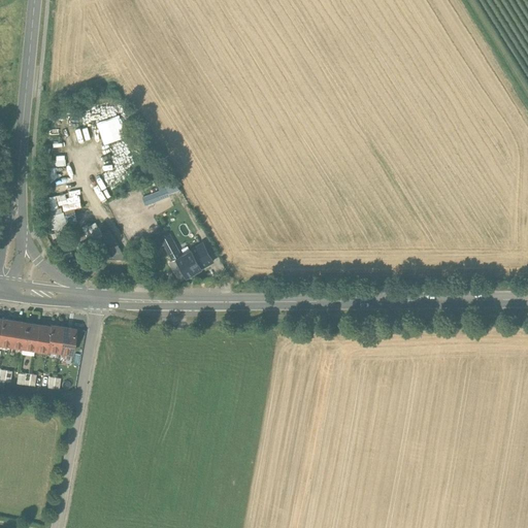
[(144,195),(147,203),(183,192),(177,173),(158,179),(161,190),(144,195)]
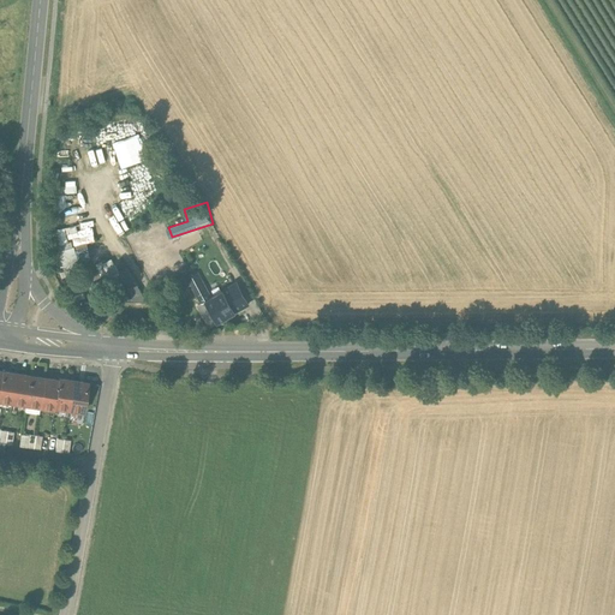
[(67,222),(59,225),(64,242),(78,237),(79,242),(87,239),(82,224),(69,227),(67,222)]
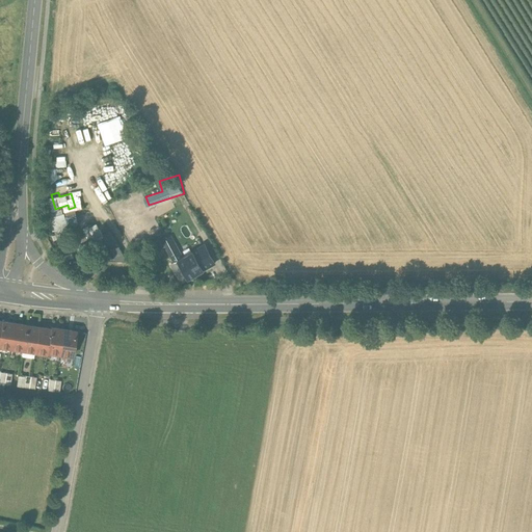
[(56,228),(81,223),(79,216),(72,218),(71,213),(54,216),(56,228)]
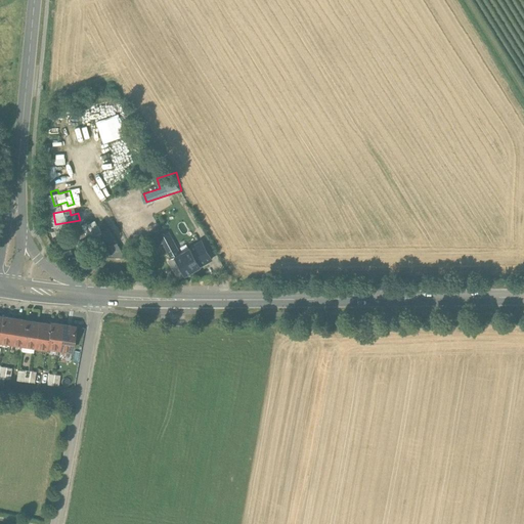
[(97,219),(85,225),(91,237),(103,231),(97,219)]
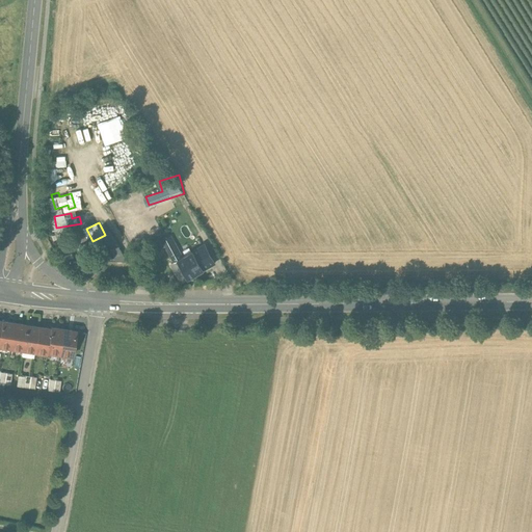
[(92,244),(103,262),(128,263),(110,233),(98,240),(99,241),(92,244)]
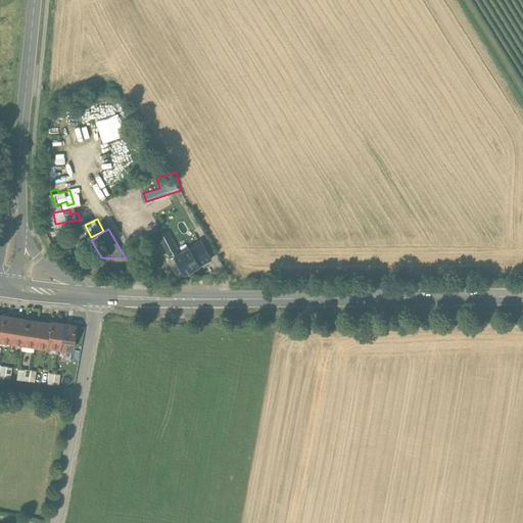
[(179,265),(173,268),(179,278),(211,259),(201,241),(179,253),(168,233),(160,237),(161,239),(158,241),(160,244),(163,243),(172,258),(175,257),(177,262),(179,265)]
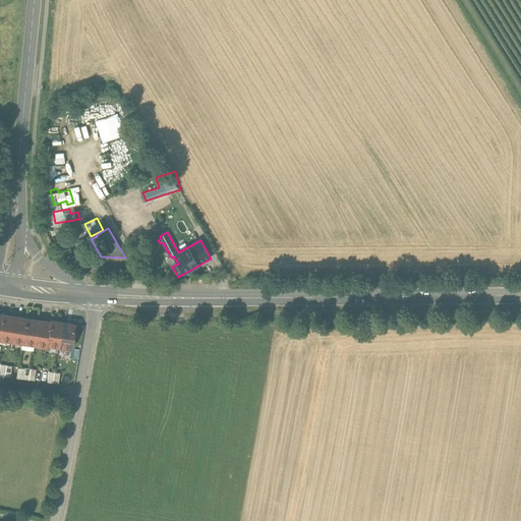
[(0,339),(10,341),(14,317),(2,315),(0,328),(0,339)]
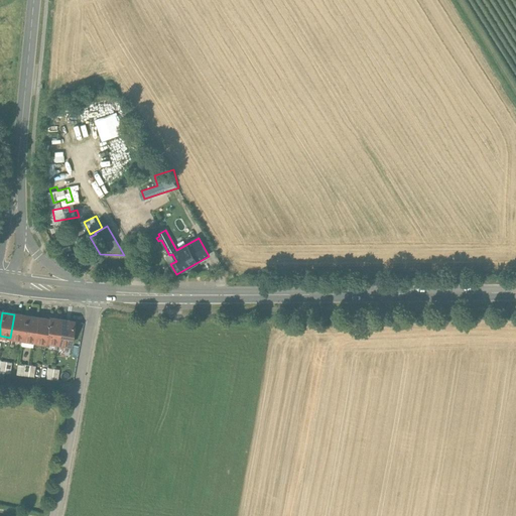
[(22,340),(25,316),(14,314),(10,338),(22,340)]
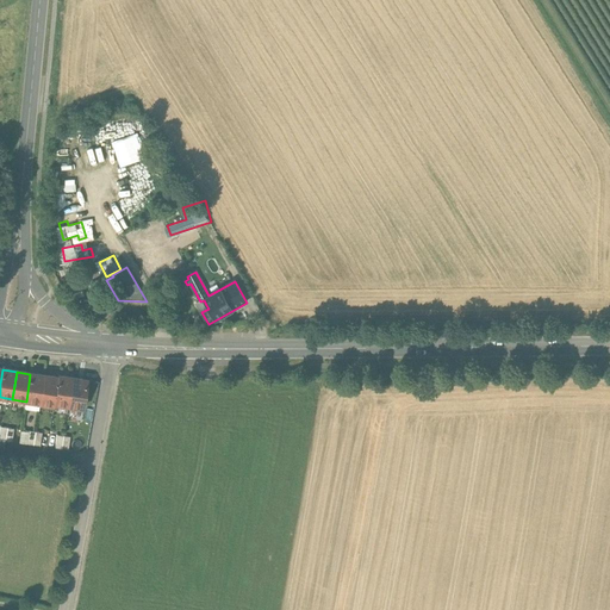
[(39,404),(44,375),(30,374),(26,402),(39,404)]
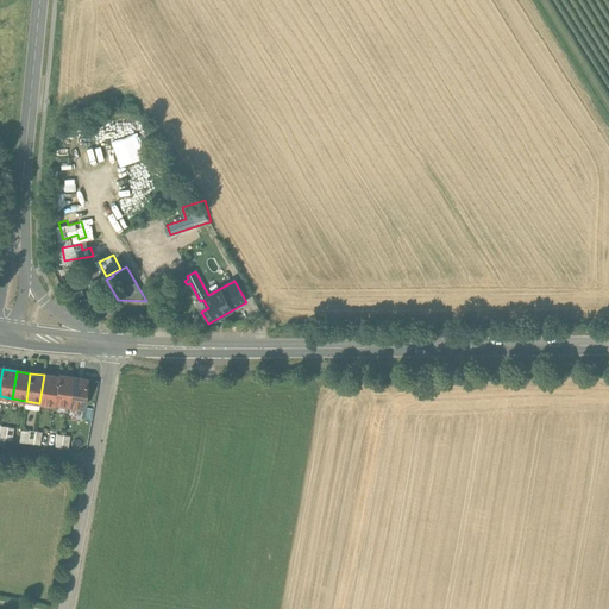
[(54,405),(58,377),(44,375),(39,403),(54,406),(54,405)]
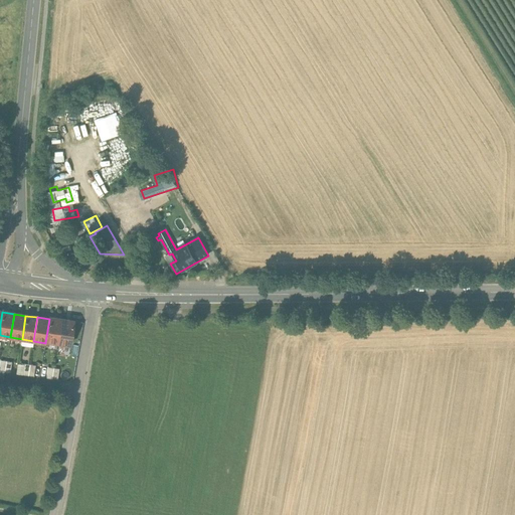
[(57,343),(61,320),(49,318),(49,319),(45,342),(57,343)]
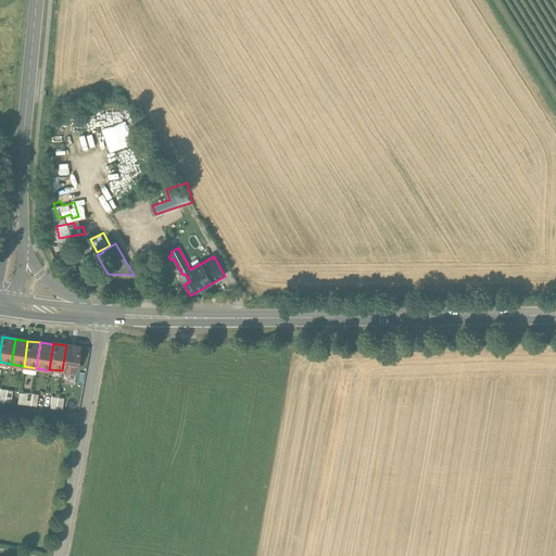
[(78,346),(66,345),(62,370),(75,373),(78,346)]
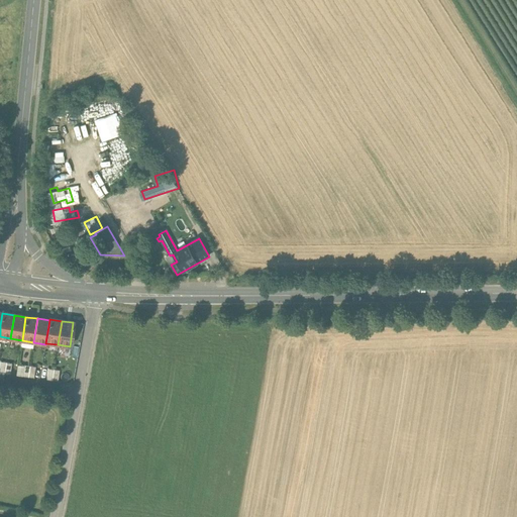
[(12,364),(0,362),(0,365),(0,373),(10,375),(12,364)]
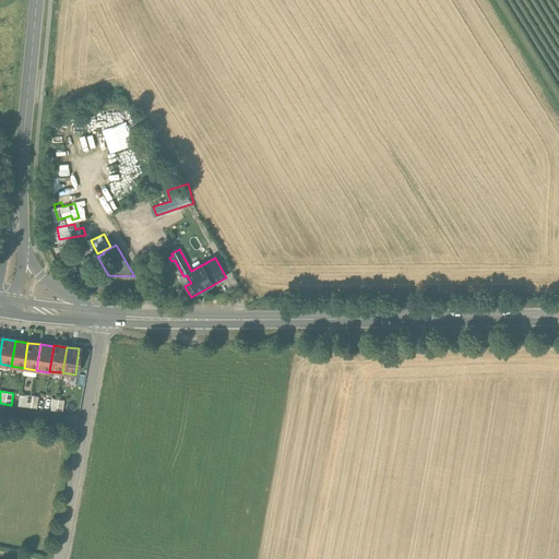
[(38,397),(26,395),(24,407),(37,409),(38,397)]
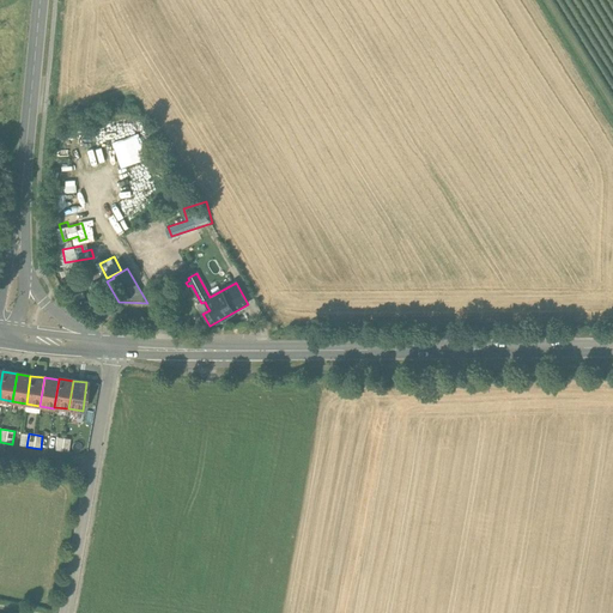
[(71,439),(58,437),(55,450),(68,453),(71,439)]
